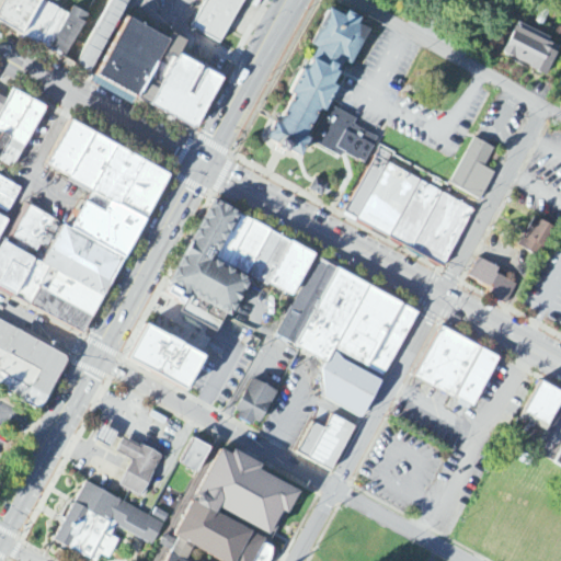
[(0,24),(0,0),(56,0),(55,2),(50,0),(37,0),(20,35),(0,24)]
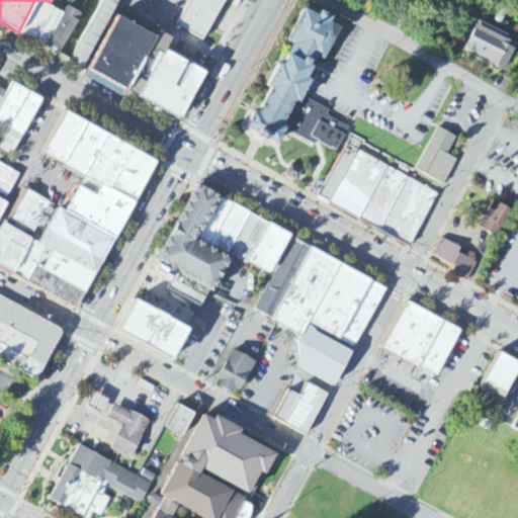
[(34,0),(38,0),(57,9),(37,44),(18,32),(34,0)]
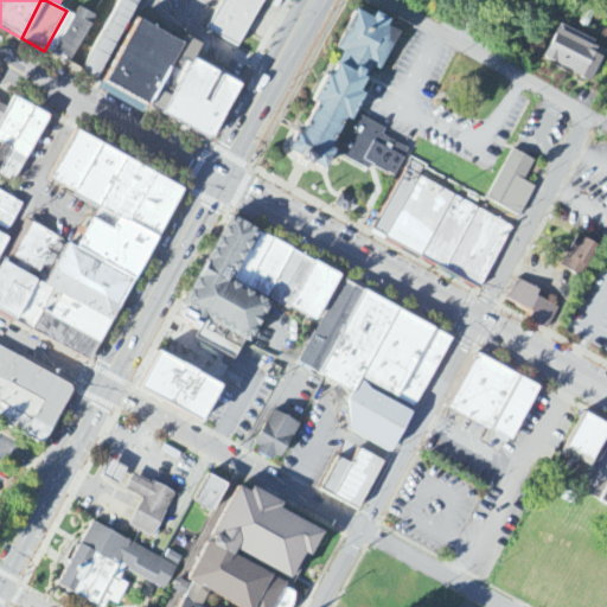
[(44,51),(94,80),(138,0),(98,0),(91,13),(71,2),(66,11),(44,51)]
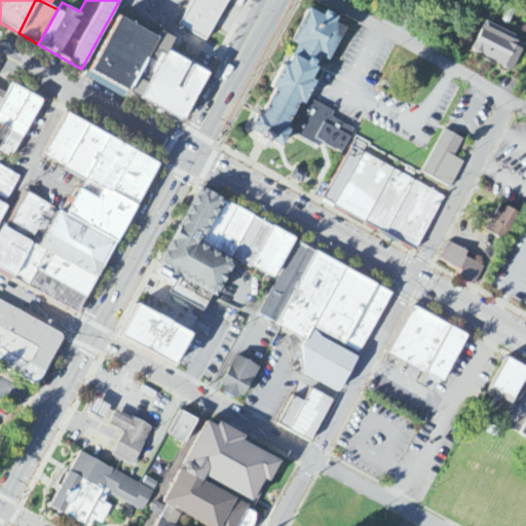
[(229,0),(207,41),(178,25),(191,0),(229,0)]
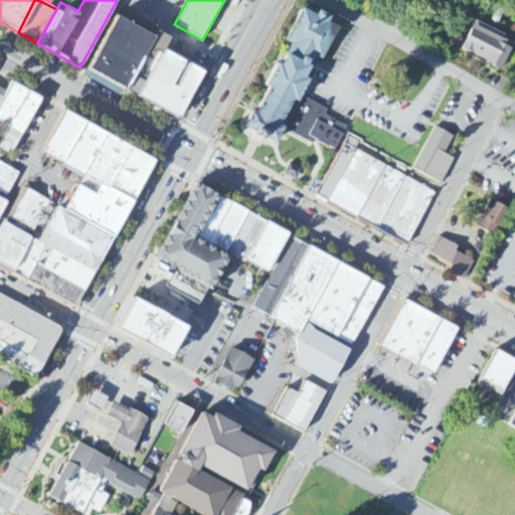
[(317,9),(314,15),(302,8),(284,42),(289,44),(278,64),(275,62),(263,86),(267,88),(254,110),(250,108),(238,130),(249,136),(247,140),(259,146),(261,142),(272,148),(285,125),(279,122),(292,99),(301,104),(287,130),(312,144),(315,139),(333,148),(344,127),(322,115),(325,109),(300,96),(308,80),(303,78),(314,58),(321,61),(339,28),(328,22),(331,17),(317,9)]
